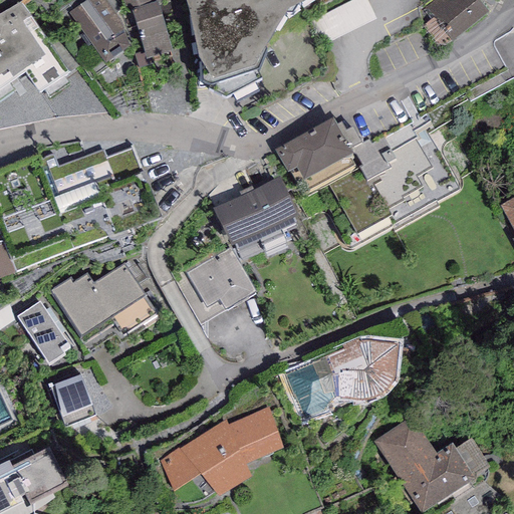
[(103,0),(90,0),(67,15),(94,56),(103,71),(129,55),(123,40),(120,27),(103,0)]
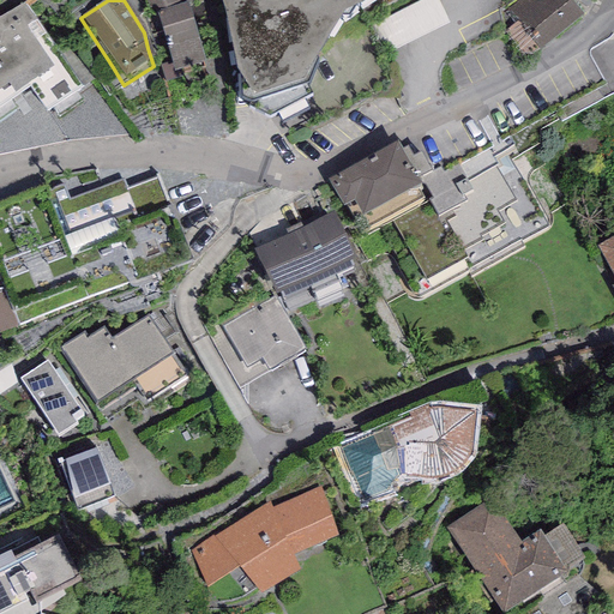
[(223,0),(252,91),(284,113),(315,98),(345,26),(415,2),(415,0),(223,0)]
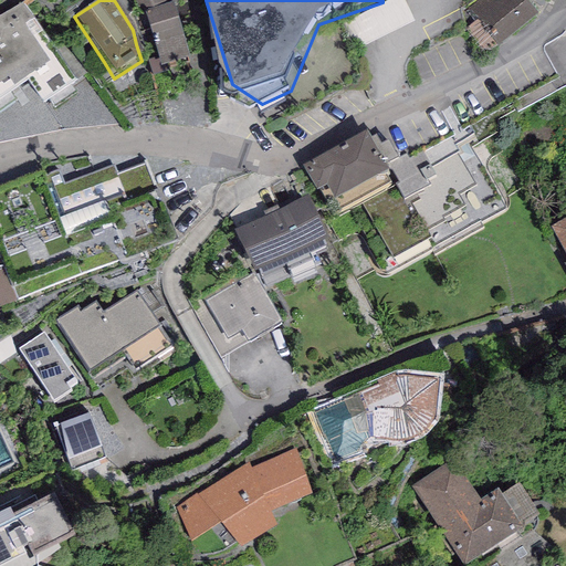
[(402,0),(395,0),(344,24),(357,51),(415,24),(402,0)]
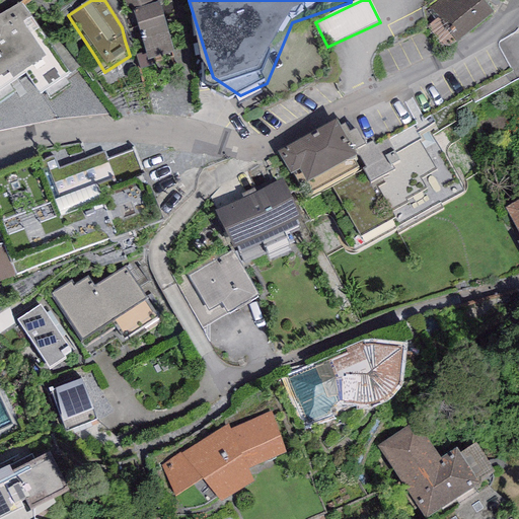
[(439,0),(429,7),(439,22),(436,24),(454,50),(494,21),(477,0),(460,0),(456,3),(454,0),(439,0)]
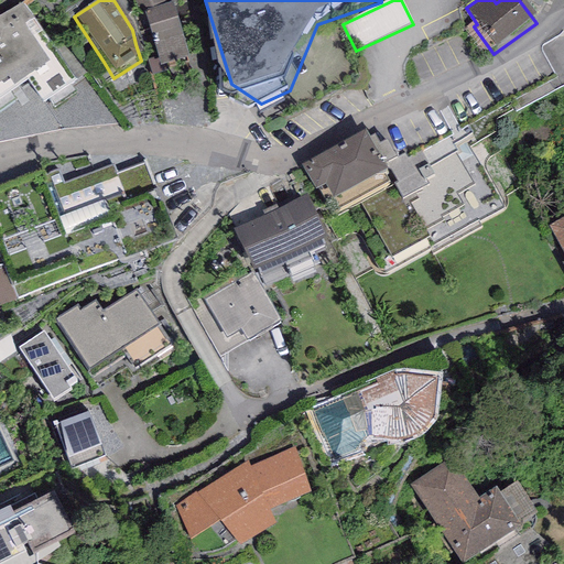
[(173,8),(143,15),(161,82),(191,73),(173,8)]
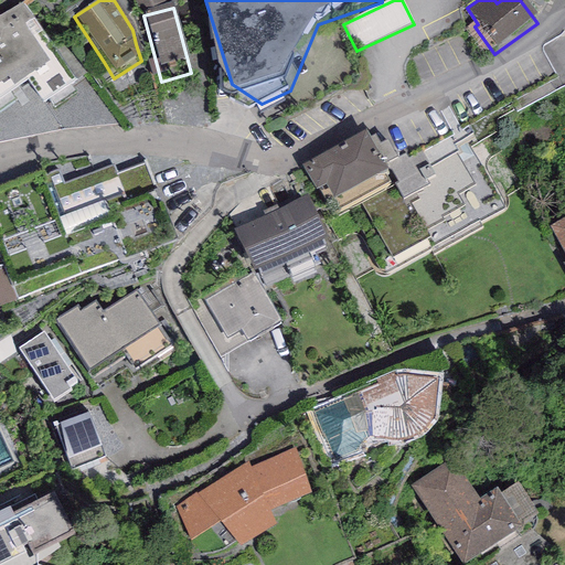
[(0,96),(6,93),(12,103),(49,76),(23,39),(33,34),(22,18),(0,31),(0,96)]
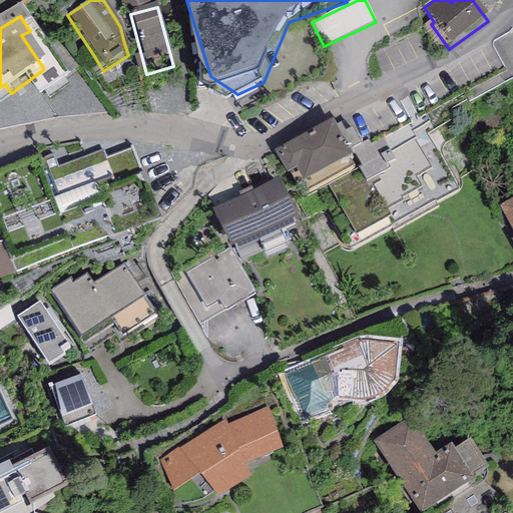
[(333,115),(275,147),(301,190),(325,176),(363,240),(458,186),(422,124),(429,118),(426,112),(419,117),(418,115),(411,118),(413,121),(371,142),(368,138),(361,141),(351,146),(336,120),(333,115)]
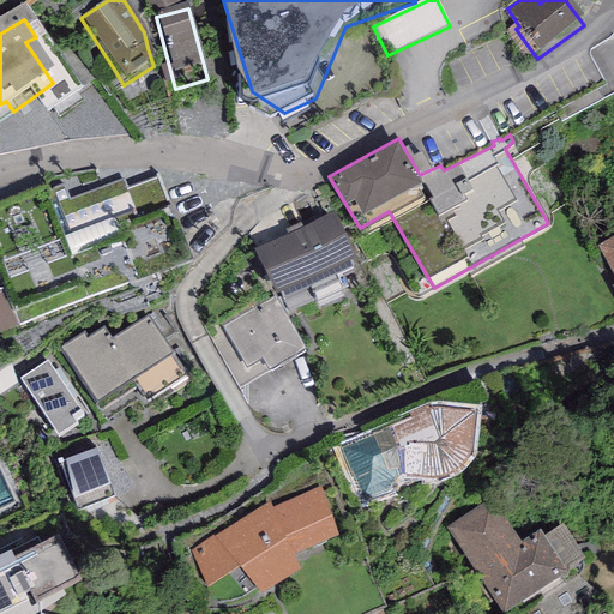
[(408,143),(402,144),(420,175),(432,169),(421,148),(413,151),(408,143)]
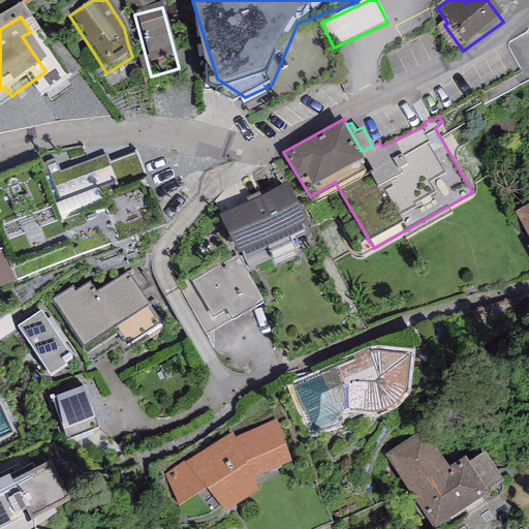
[(40,158),(0,174),(0,234),(17,277),(164,220),(138,151),(109,161),(105,154),(60,170),(55,157),(42,162),(40,158)]
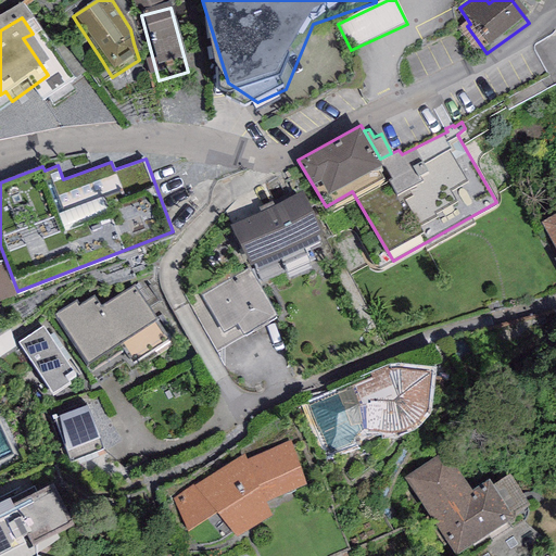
[(249,260),(250,262),(323,228),(302,188),(273,201),(258,212),(230,223),(249,260)]
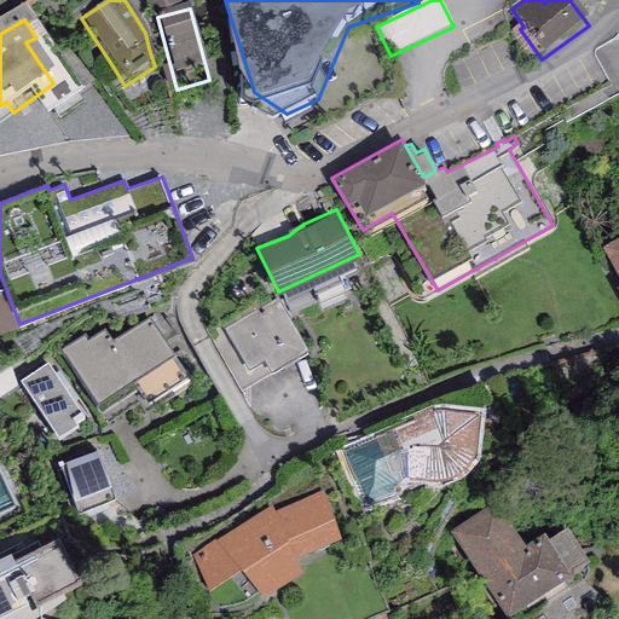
[(618,233),(602,243),(618,273),(612,277),(618,289),(618,233)]
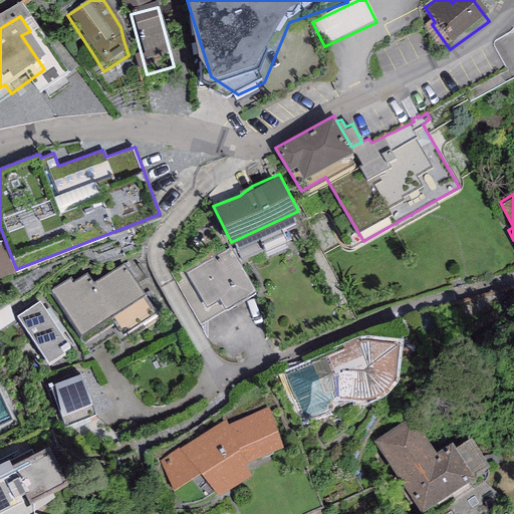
[(255,289),(231,246),(187,273),(206,306),(219,299),(225,307),(255,289)]
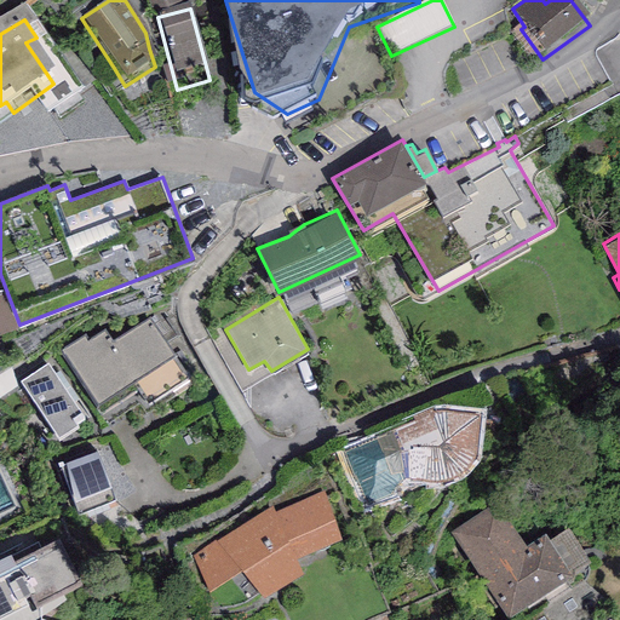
[(85,334),(59,351),(102,414),(138,390),(147,403),(189,375),(174,355),(176,354),(150,315),(112,342),(104,331),(89,340),(85,334)]
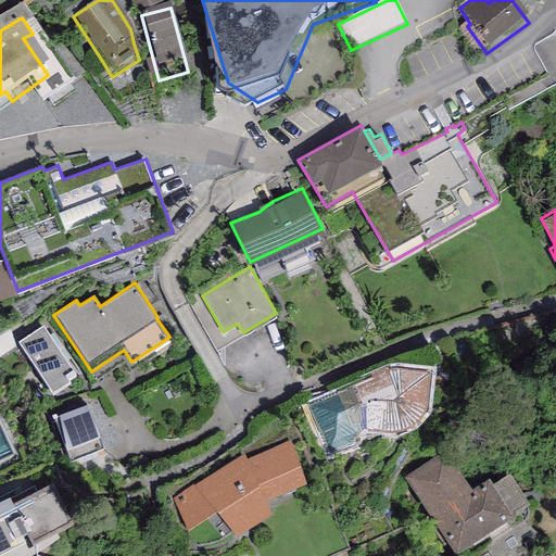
[(74,370),(42,325),(19,341),(52,391),(70,379),(67,376),(74,370)]
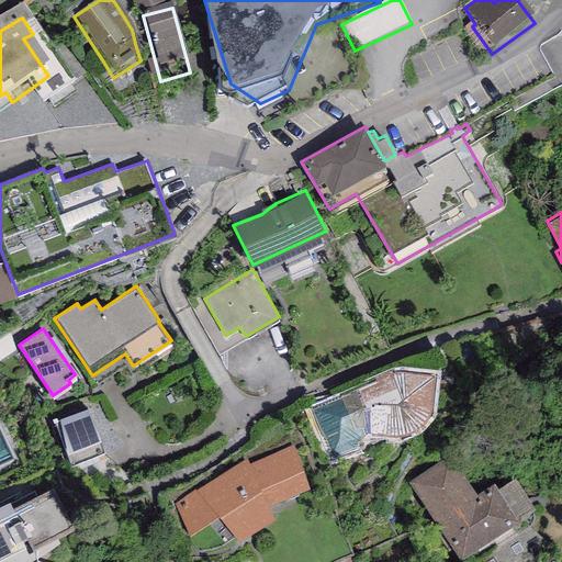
[(345,393),(323,409),(332,427),(337,435),(343,437),(350,437),(358,436),(366,434),(373,433),(380,435),(386,436),(394,436),(403,435),(411,433),(419,428),(425,423),(428,416),(430,411),(435,373),(425,373),(405,370),(397,371),(392,372),(391,369),(373,375),(375,380),(345,393)]
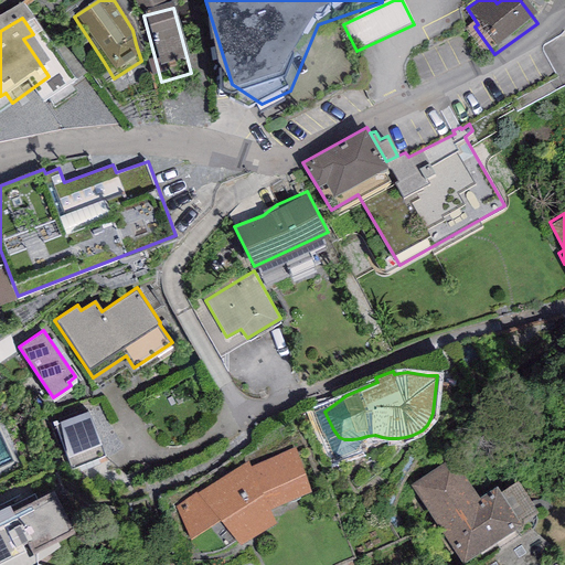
[(88,409),(53,423),(72,468),(106,455),(88,409)]
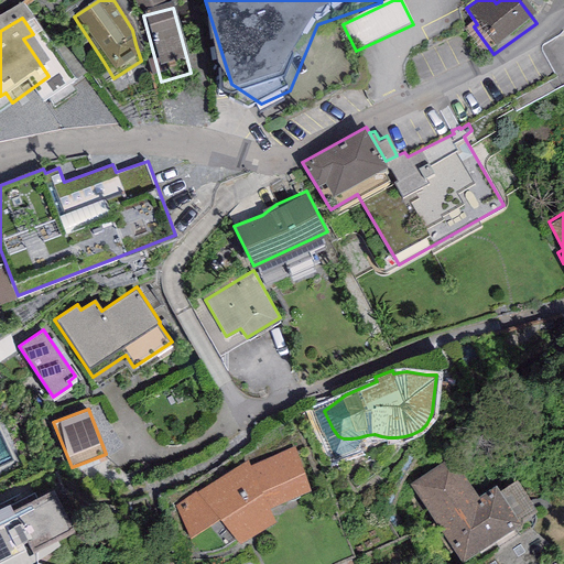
[(196,489),(173,506),(191,538),(219,518),(240,543),(275,520),(269,507),(311,489),(295,446),(251,465),(247,459),(198,491),(196,489)]
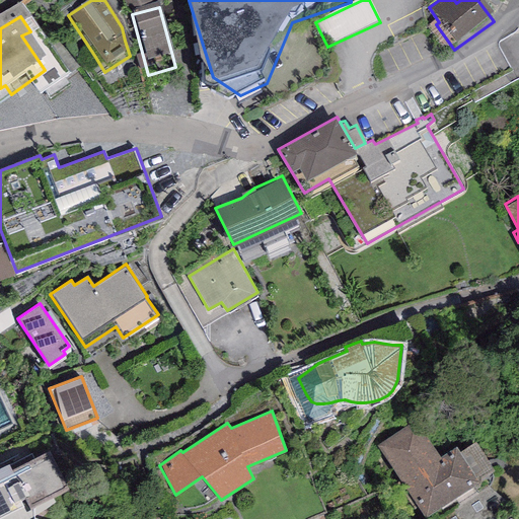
[(416,419),(377,443),(426,517),(479,482),(478,479),(459,450),(455,445),(440,455),(416,419)]
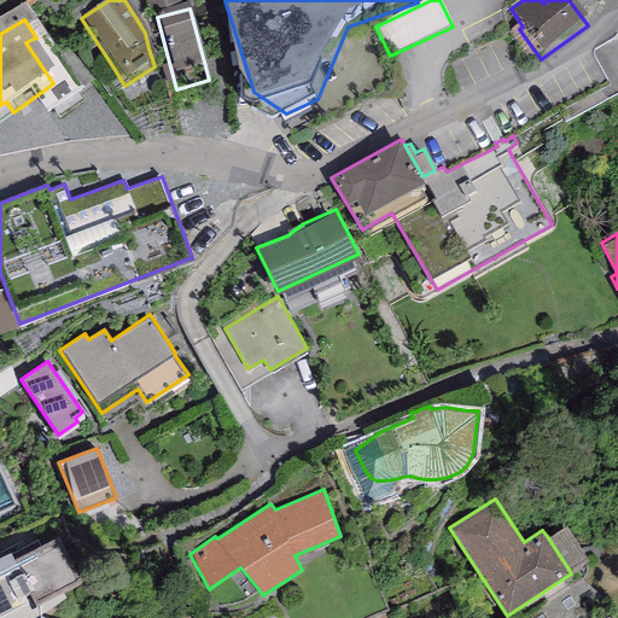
[(547,536),(570,571),(589,559),(566,523),(547,536)]
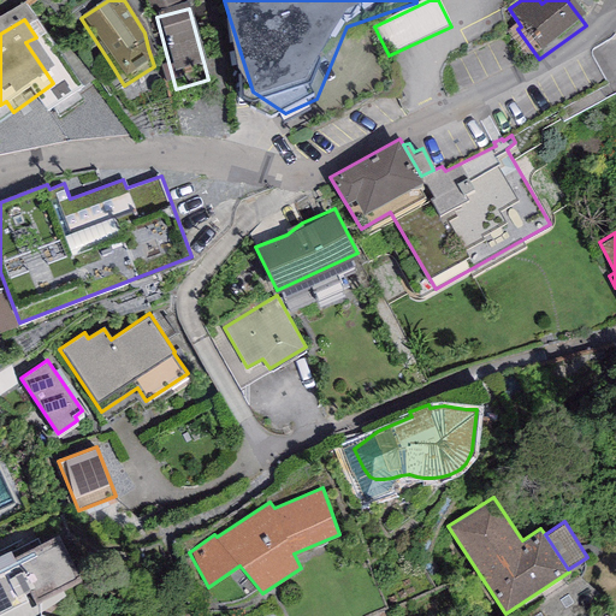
[(0,614),(28,599),(22,591),(30,587),(39,602),(81,579),(58,533),(13,555),(10,548),(0,551),(0,614)]
